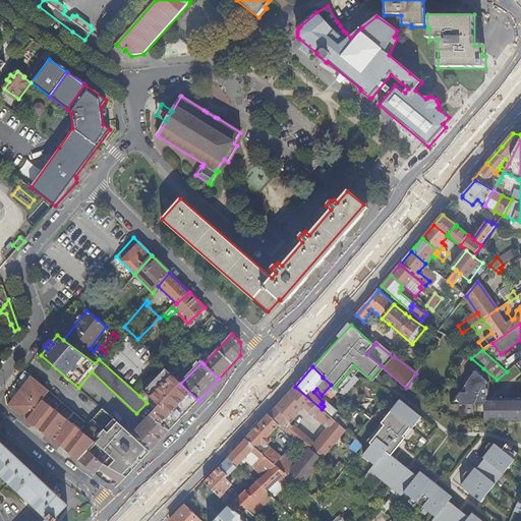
[(150,415),(169,431),(198,401),(180,384),(165,369),(139,396),(147,403),(155,410),(150,415)]
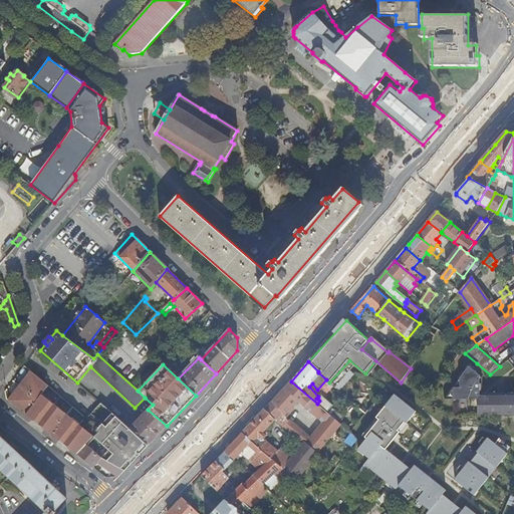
[(476,396),(482,396),(482,377),(469,366),(444,400),(476,399),(476,396)]
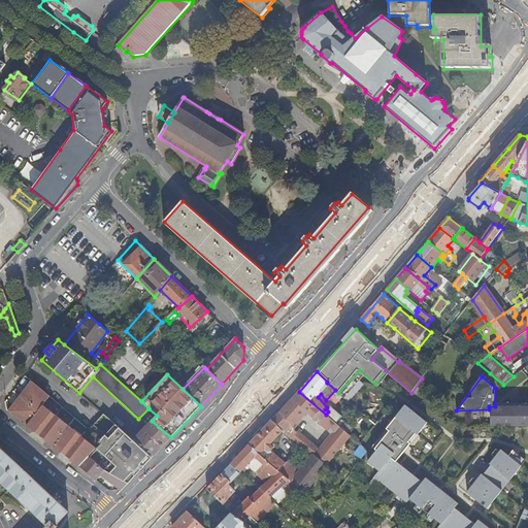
[(72,461),(79,467),(89,457),(96,449),(41,406),(50,397),(32,382),(8,411),(34,432),(35,431),(46,439),(45,440),(60,452),(61,451),(72,460),(72,461)]
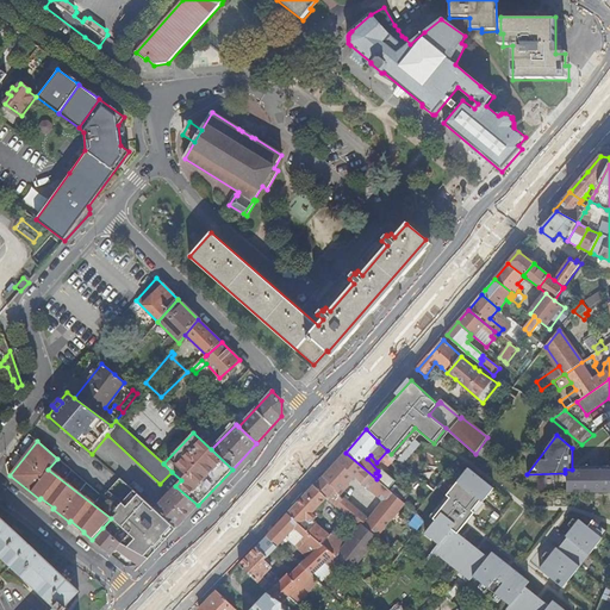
[(391,454),(387,450),(377,462),(381,466),(391,455),(391,454)]
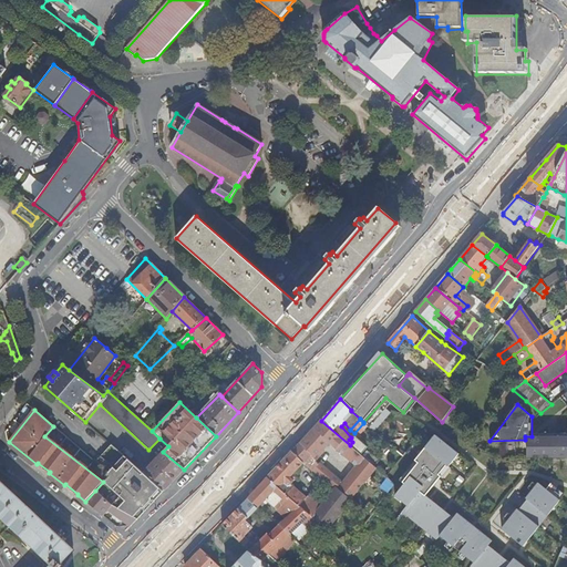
[(350,445),(321,421),(300,443),(310,454),(310,455),(315,461),(323,452),(323,451),(329,444),(357,466),(346,481),(340,482),(322,466),(318,464),(313,471),(322,477),(350,500),(351,500),(377,468),(368,461),(354,449),(350,445)]
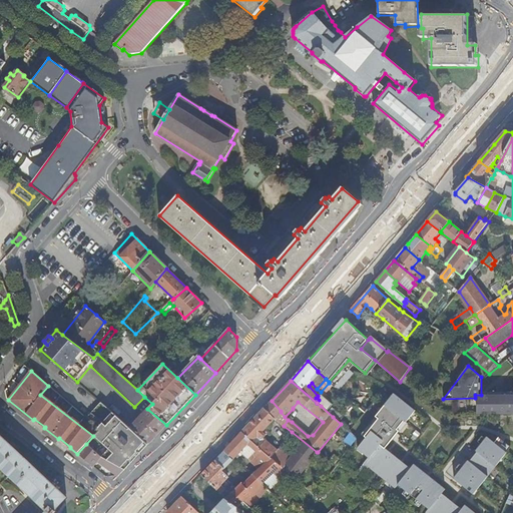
[(309,386),(318,396),(321,392),(317,389),(312,383),(309,386)]
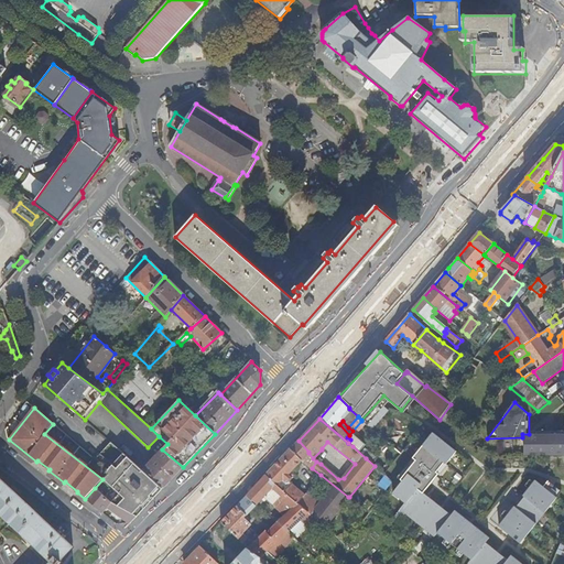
[(550,454),(563,454),(563,434),(529,434),(522,434),(522,437),(522,445),(525,444),(525,455),(533,454),(538,454),(550,454)]
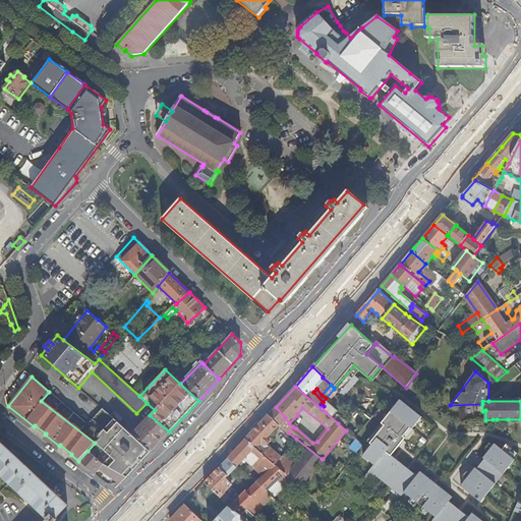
[(421,418),(399,402),(381,425),(385,429),(371,447),(373,448),(365,459),(375,468),(373,471),(403,495),(406,491),(438,516),(436,519),(438,520),(482,520),(473,513),(470,518),(450,502),(453,498),(420,473),(417,477),(391,457),(421,418)]
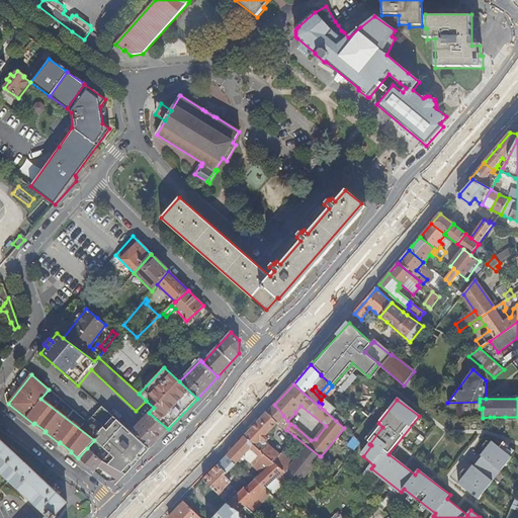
[(113,416),(150,449),(168,429),(149,413),(141,422),(121,405),(112,414),(113,416)]
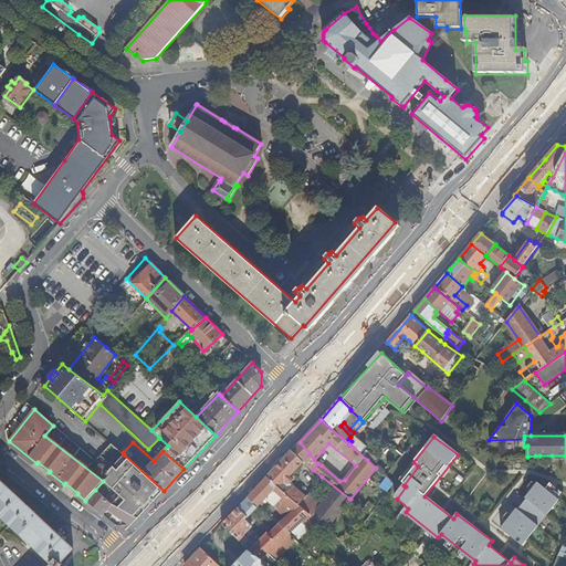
[(310,453),(300,442),(292,450),(282,460),(266,477),(310,514),(326,528),(349,499),(322,477),(318,481),(326,492),(328,495),(318,507),(291,482),(295,478),(292,474),(303,463),(305,464),(312,470),(313,470),(317,463),(314,460),(310,454),(310,453)]
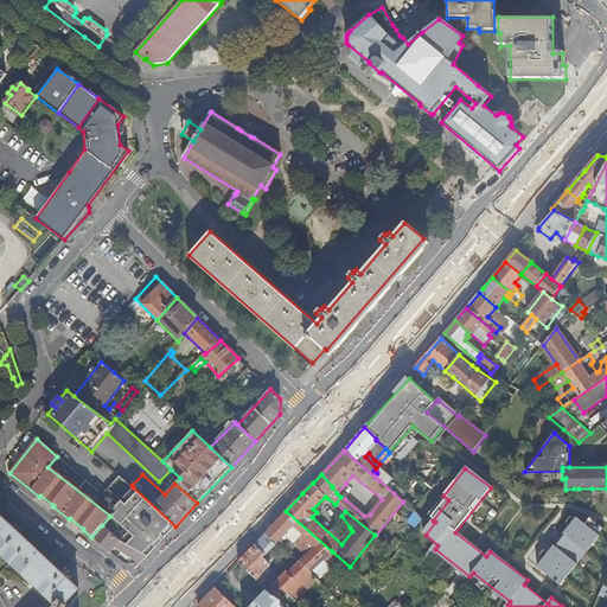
[(116,506),(133,487),(132,485),(119,475),(102,494),(115,505),(116,506)]
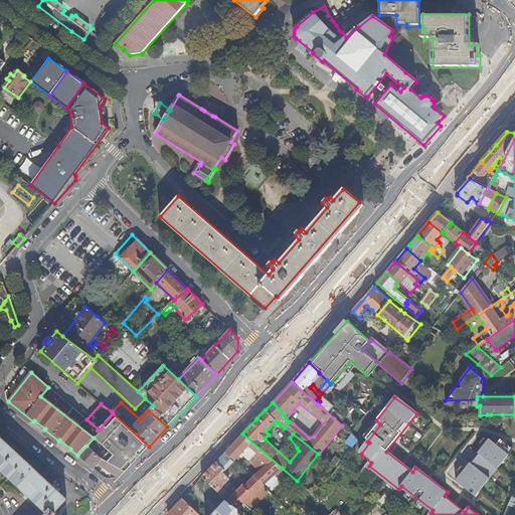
[(325,404),(322,407),(334,418),(337,415),(325,404)]
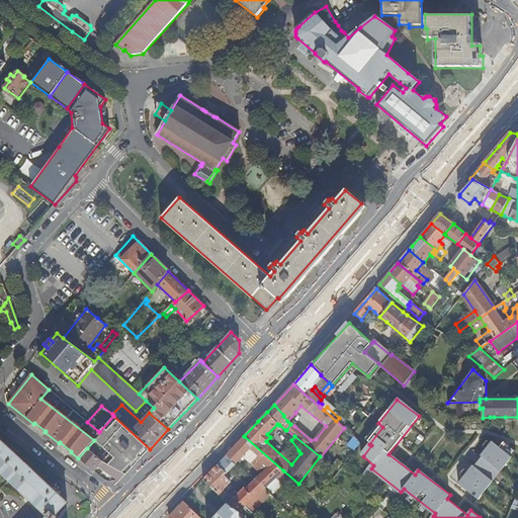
[(114,468),(125,475),(150,449),(113,416),(99,432),(98,431),(95,434),(97,436),(94,440),(87,448),(100,460),(105,463),(114,468)]
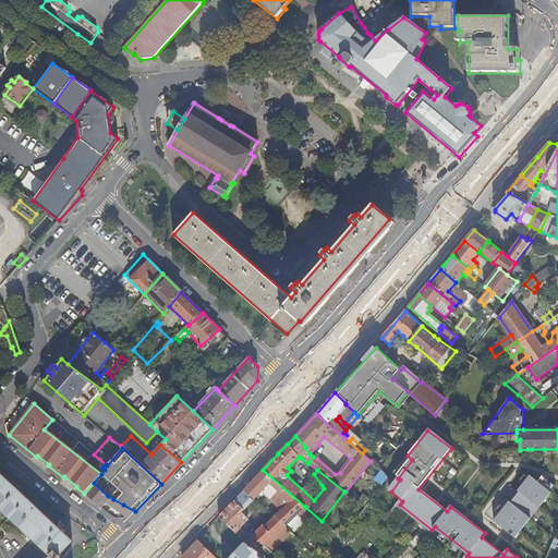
[(305,507),(263,470),(244,490),(253,499),(259,494),(262,496),(264,493),(282,510),(274,518),(274,519),(276,517),(286,526),(305,507)]
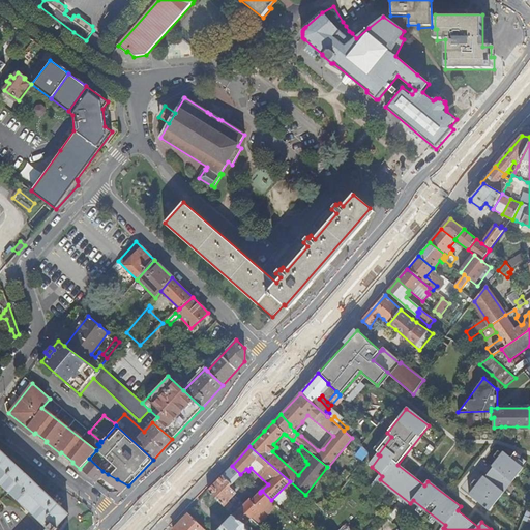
[(58,529),(59,529),(57,528),(69,516),(7,458),(0,450),(0,482),(29,510),(31,508),(35,512),(33,513),(50,529),(49,529),(58,529)]
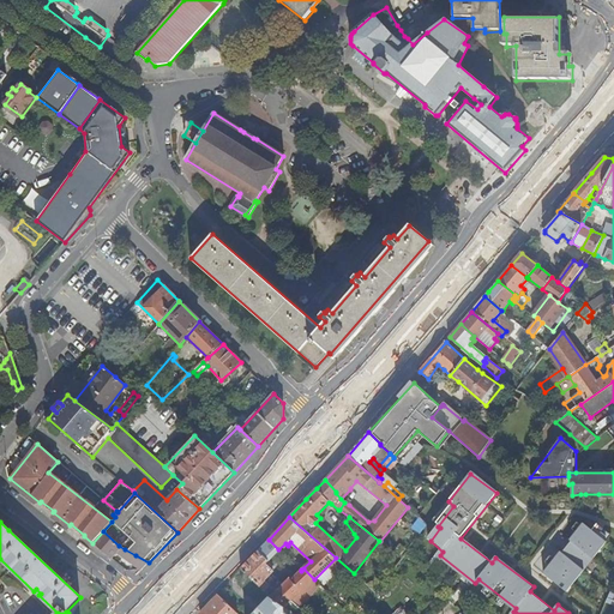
[(583,524),(545,573),(567,591),(612,535),(596,523),(591,530),(583,524)]
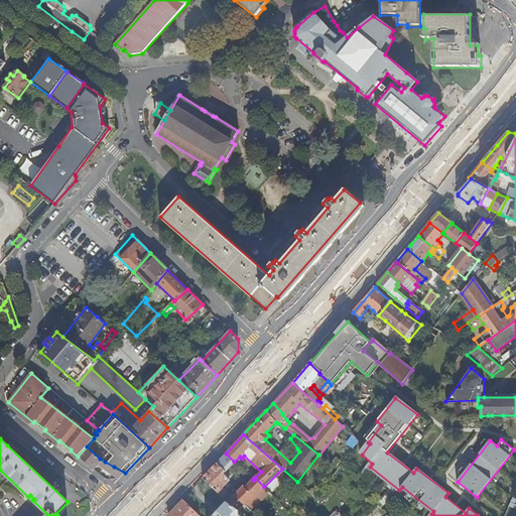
[(94,470),(97,472),(100,467),(105,462),(100,459),(87,446),(78,457),(80,458),(93,470),(94,470)]
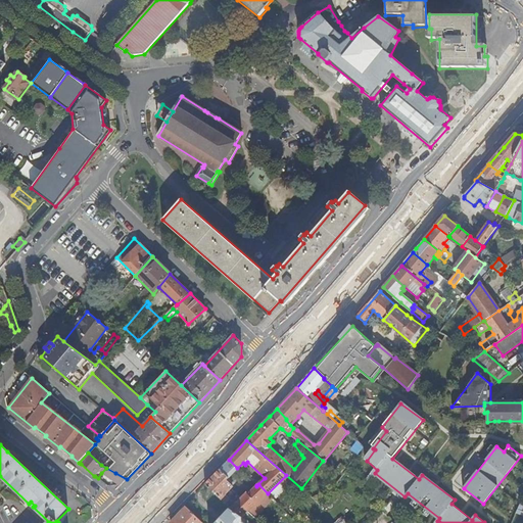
[(234,472),(226,464),(205,484),(231,508),(231,509),(237,503),(247,512),(254,518),(266,506),(259,501),(268,493),(258,484),(256,486),(256,485),(247,493),(246,492),(241,498),(235,492),(237,489),(227,480),(234,472)]
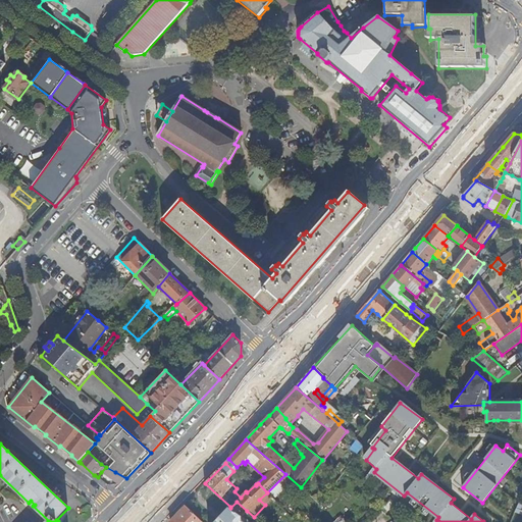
[(101,472),(110,477),(115,472),(106,467),(101,472)]
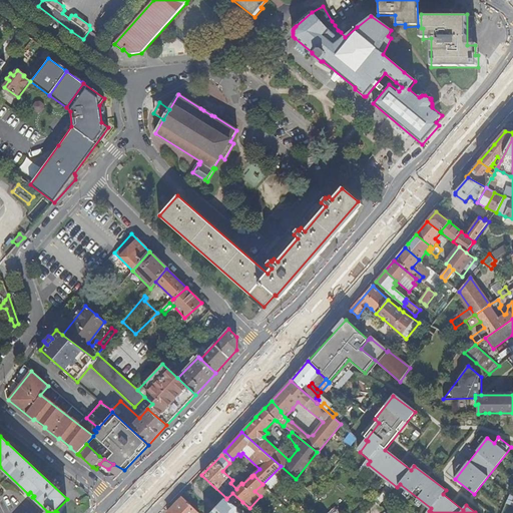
[(108,469),(119,475),(124,470),(113,464),(108,469)]
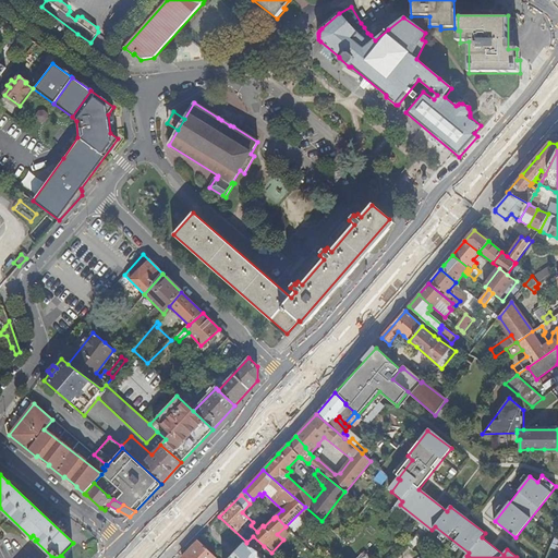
[(291,532),(286,526),(277,534),(283,540),(291,532)]
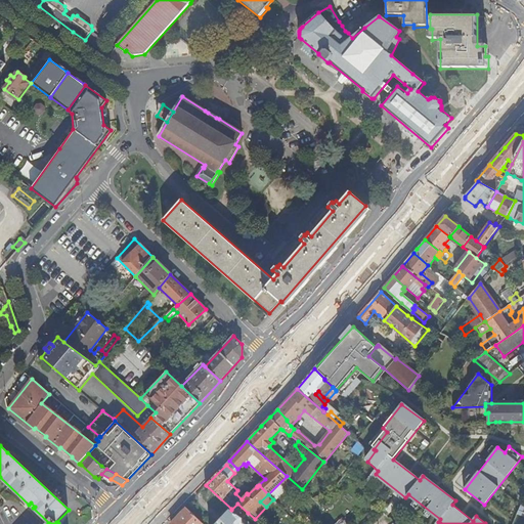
[(231,510),(231,509),(215,523),(250,523),(247,521),(243,518),(248,513),(237,504),(231,510)]
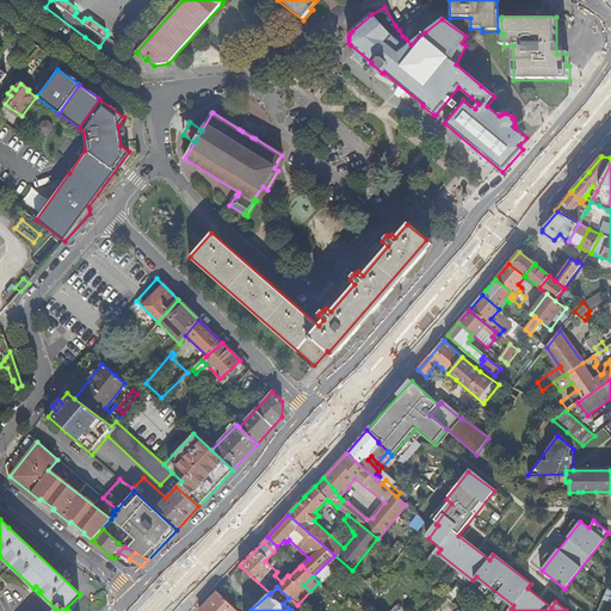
[(452,602),(462,592),(456,587),(451,592),(448,596),(452,602)]
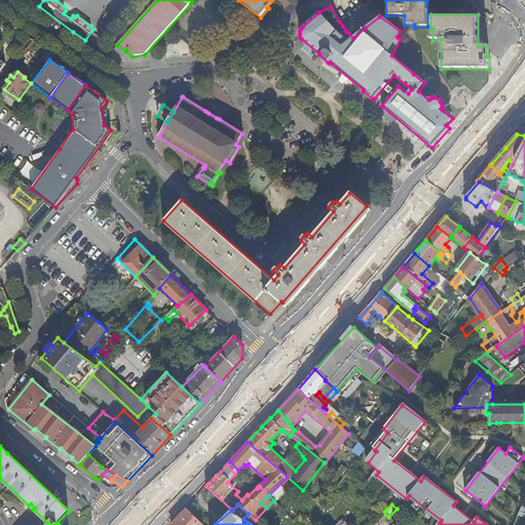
[(203,524),(187,509),(171,524),(203,524)]
